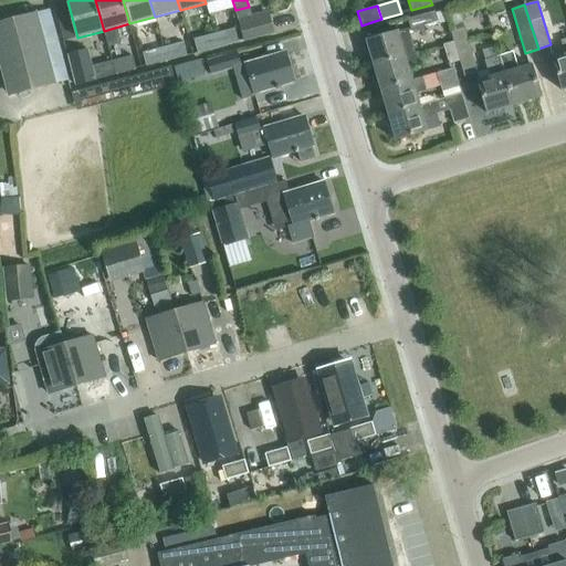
[(274,33),(269,10),(238,19),(243,41),(274,33)]
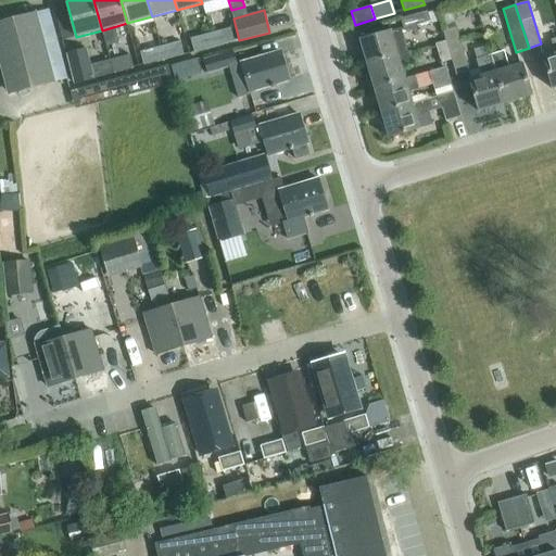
[(404,32),(431,24),(427,11),(401,19),(404,32)]
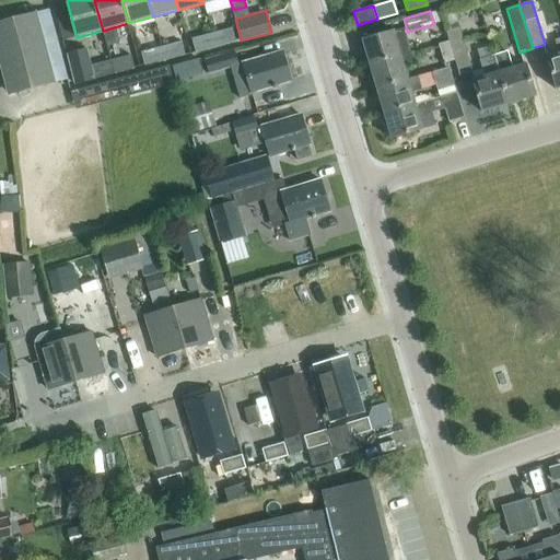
[(48,82),(31,16),(2,24),(20,90),(48,82)]
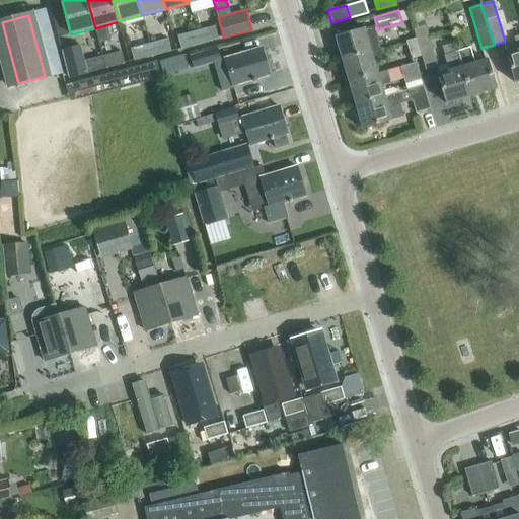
[(219,39),(215,25),(197,30),(200,44),(219,39)]
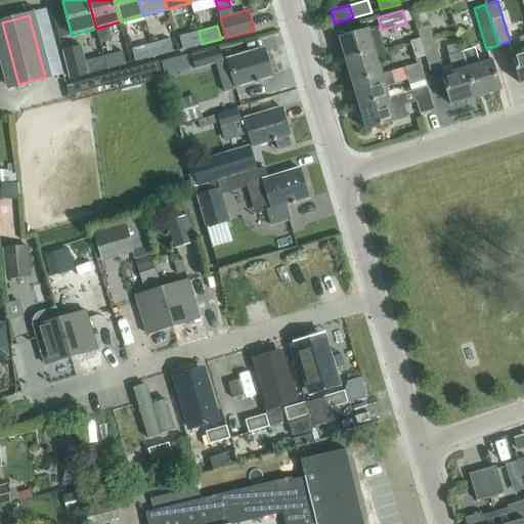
[(378,27),(368,29),(339,38),(346,61),(385,49),(385,48),(378,27)]
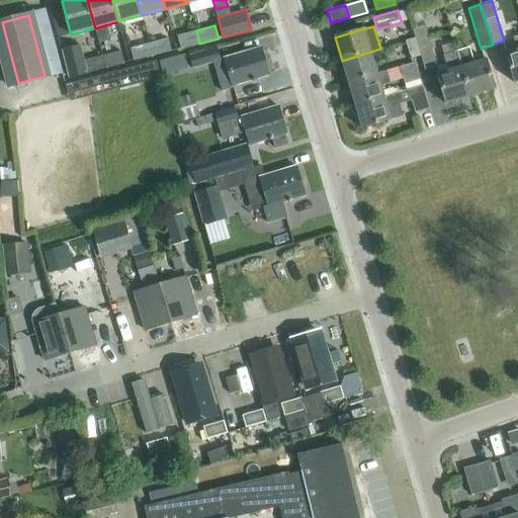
[(425,26),(413,29),(416,37),(421,56),(425,70),(437,66),(425,26)]
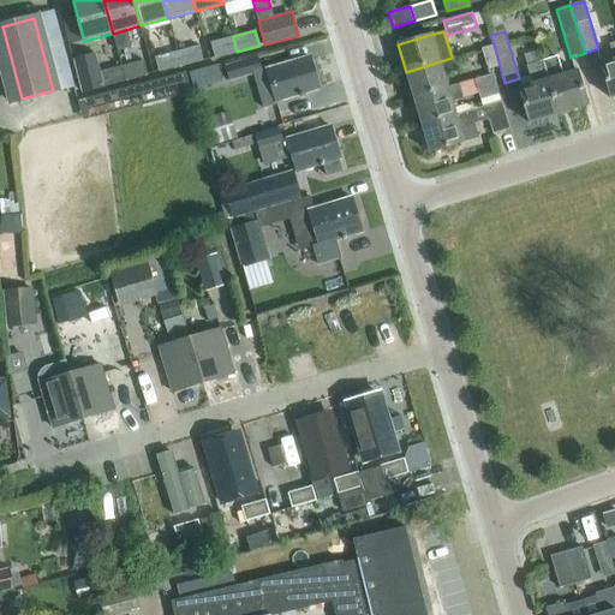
[(237,52),(233,36),(210,42),(215,58),(237,52)]
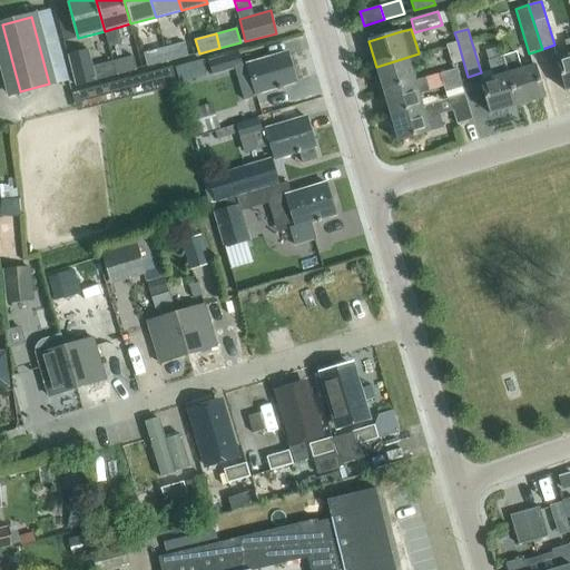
[(569,89),(569,38),(564,40),(569,55),(557,59),(567,91),(569,89)]
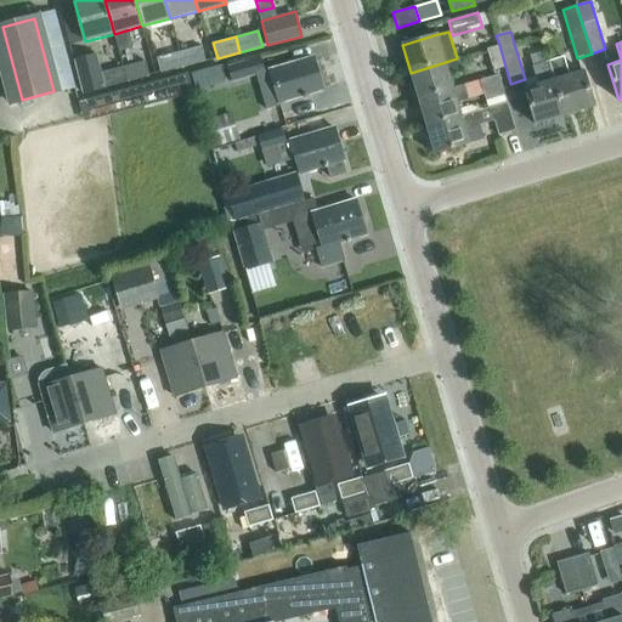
[(207,61),(202,45),(179,51),(184,67),(207,61)]
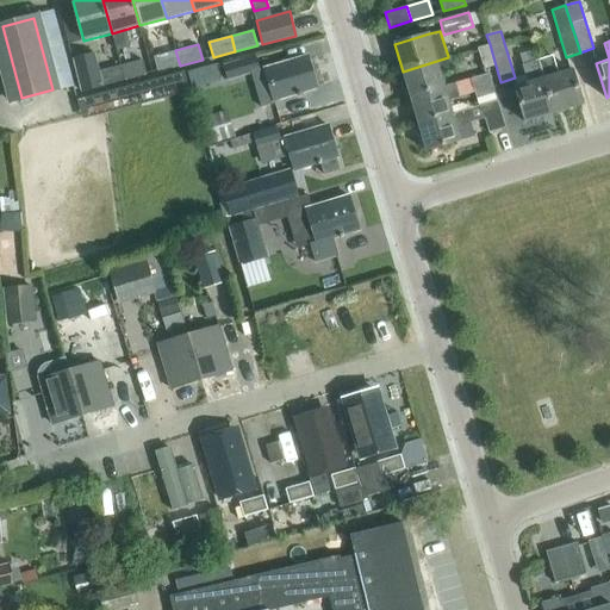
[(484,69),(496,66),(490,44),(478,48),(484,69)]
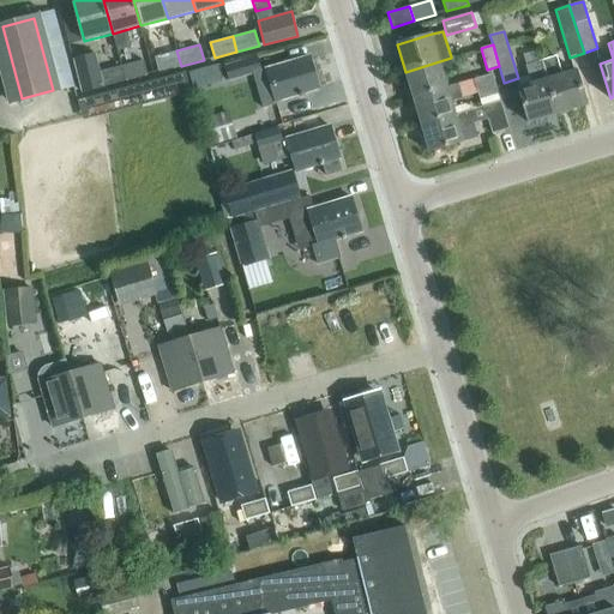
[(181,66),(176,50),(155,56),(158,72),(181,66)]
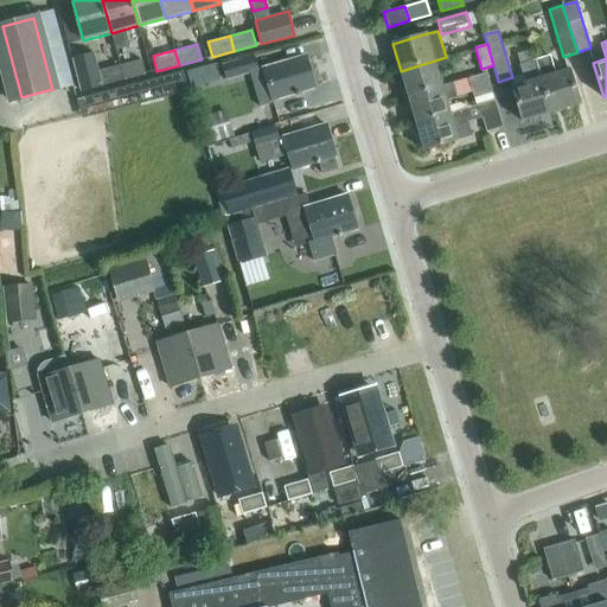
[(123,81),(120,65),(98,70),(94,55),(75,61),(82,90),(102,87),(123,81)]
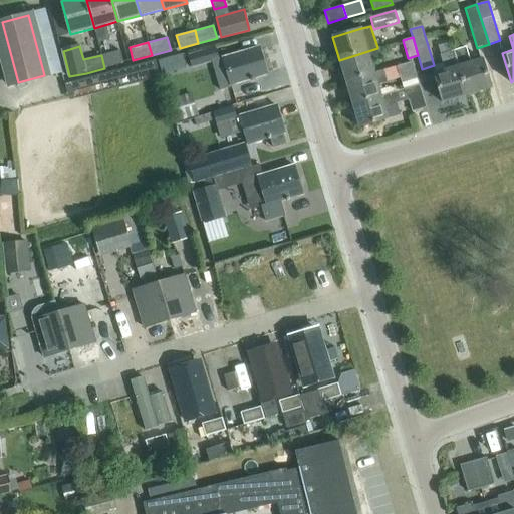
[(375,73),(374,72),(372,63),(383,60),(379,46),(377,47),(377,48),(339,60),(345,82),(375,73)]
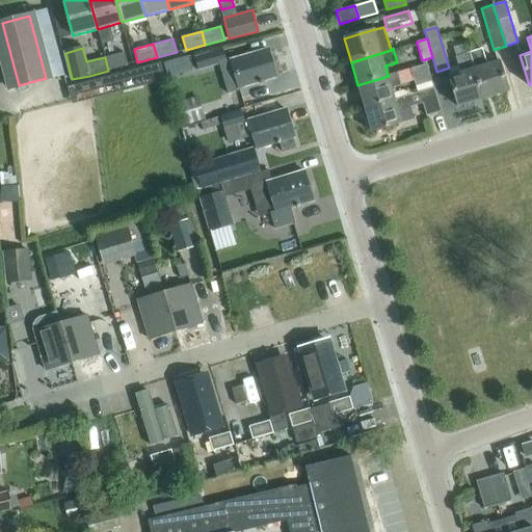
[(500,60),(487,64),(482,48),(469,52),(483,99),(508,91),(500,60)]
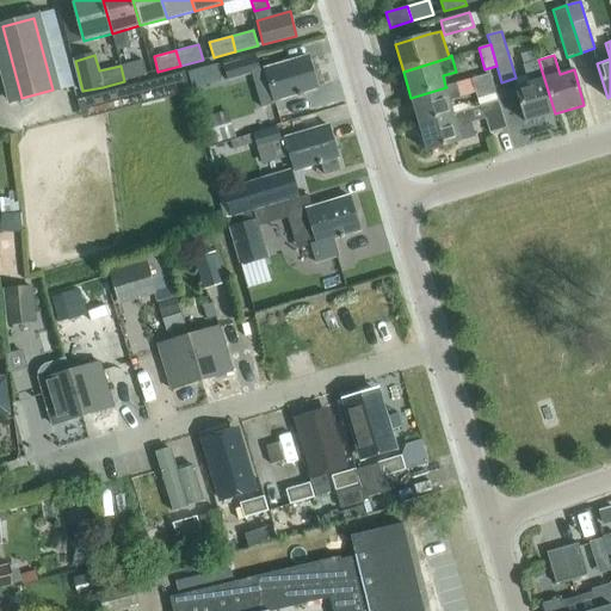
[(223,66),(228,80),(257,71),(258,75),(253,78),(261,107),(276,104),(276,102),(318,88),(308,56),(260,71),(255,56),(223,66)]
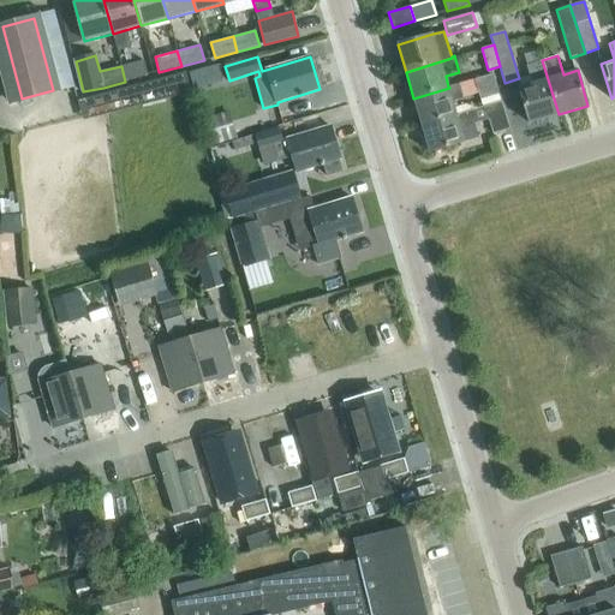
[(148,76),(143,60),(121,66),(125,82),(148,76)]
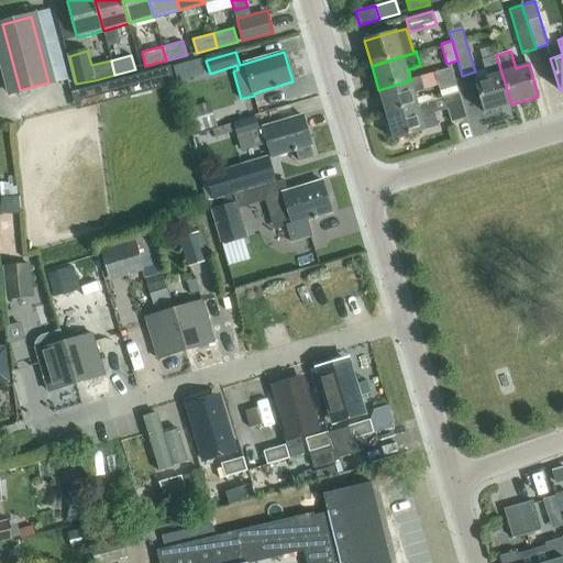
[(511,105),(496,55),(482,59),(487,77),(475,80),(485,112),(511,105)]
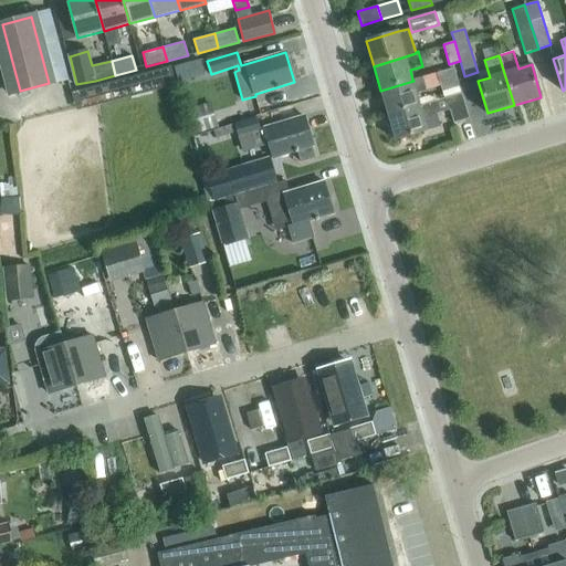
[(454,69),(437,73),(443,93),(460,87),(454,69)]
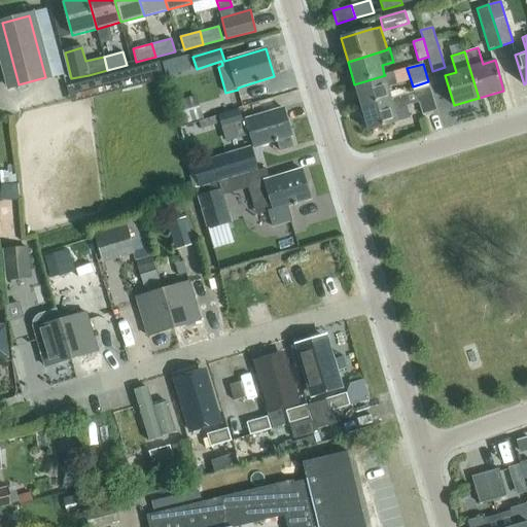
[(391,98),(388,88),(397,84),(393,71),(384,74),(385,75),(354,84),(361,107),(391,98)]
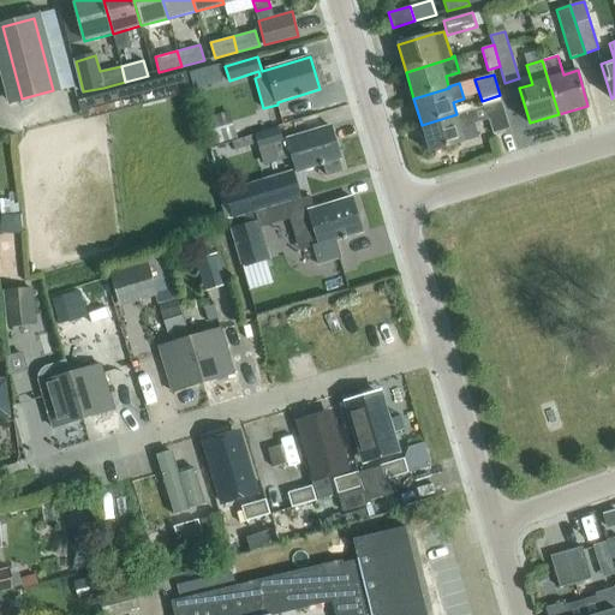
[(457,114),(422,125),(429,153),(465,142),(460,126),(489,119),(493,133),(509,129),(501,101),(457,114)]
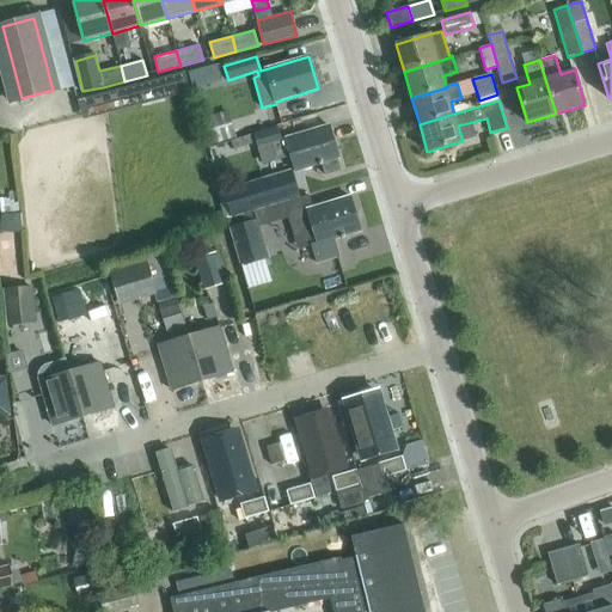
[(237,138),(228,110),(204,117),(213,145),(237,138)]
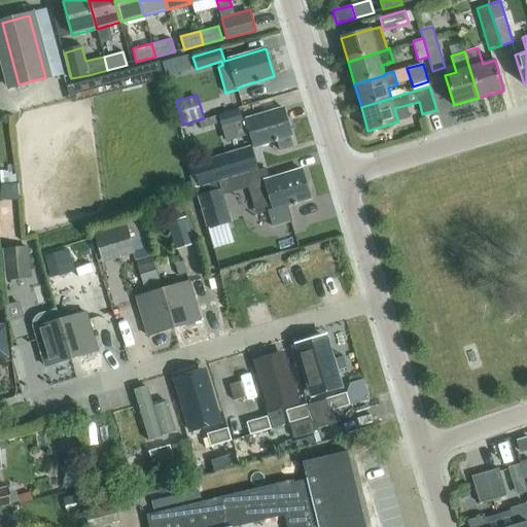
[(249,133),(254,147),(277,140),(280,150),(293,146),(290,136),(291,136),(283,108),(242,120),(239,109),(219,115),(222,129),(236,125),(239,136),(249,133)]
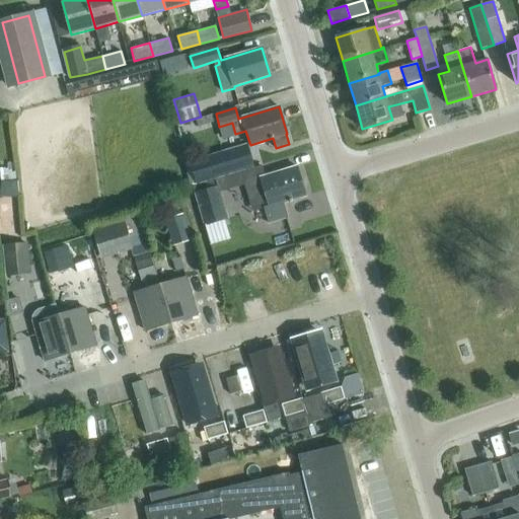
[(240,172),(253,168),(246,145),(193,161),(200,184),(240,172)]
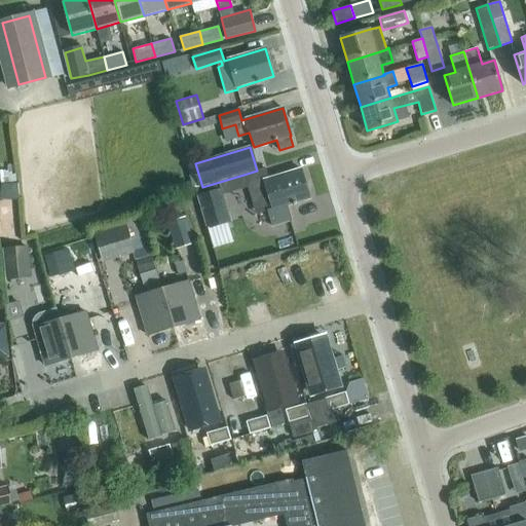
[(254,195),(255,200),(258,210),(271,205),(272,209),(268,211),(272,226),(291,220),(287,205),(310,199),(301,168),(268,179),(265,167),(243,175),(251,196),(254,195)]
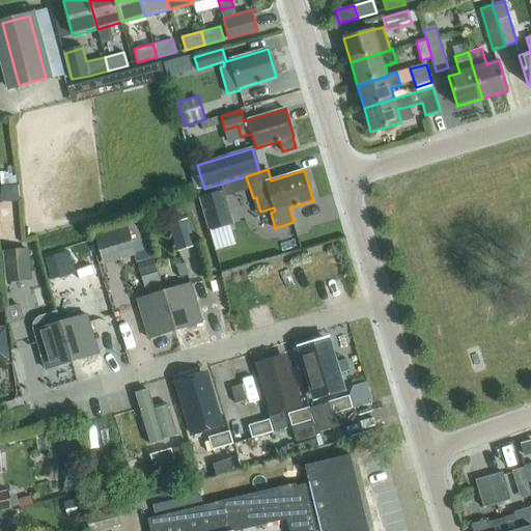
[(1,187),(17,186),(16,176),(0,177),(1,187)]
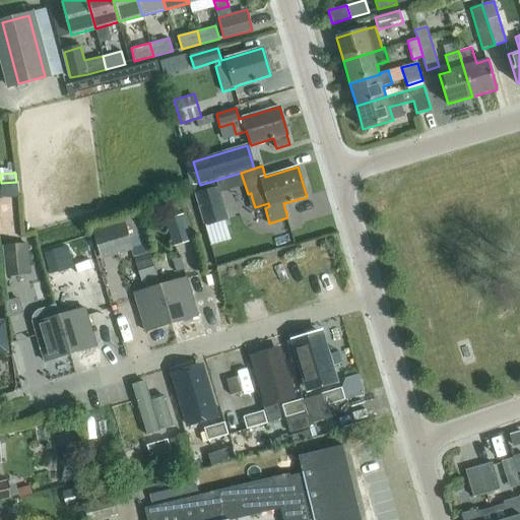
[(18,196),(17,182),(16,182),(1,183),(2,197),(18,196)]
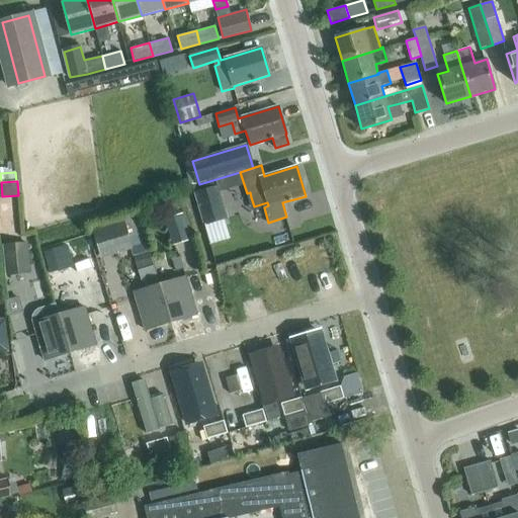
[(229,219),(219,185),(204,190),(193,192),(203,226),(229,219)]
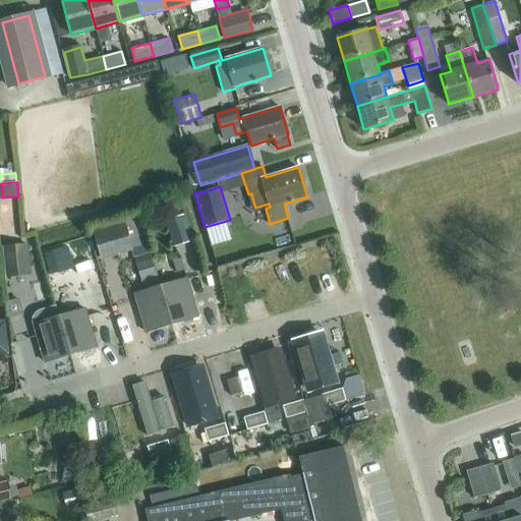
[(16,219),(15,203),(1,204),(2,220),(16,219)]
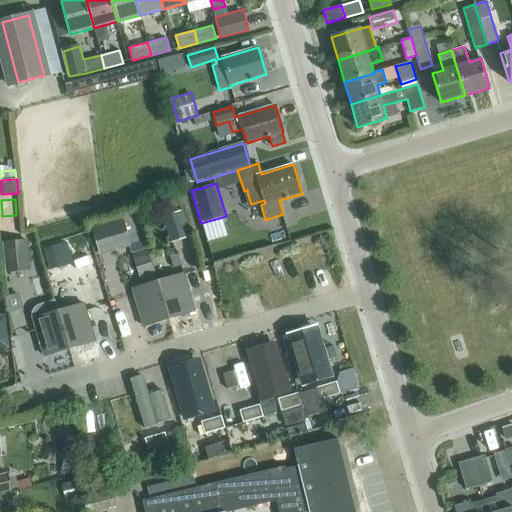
[(189,237),(181,210),(172,213),(170,207),(162,209),(164,216),(163,217),(171,243),(189,237)]
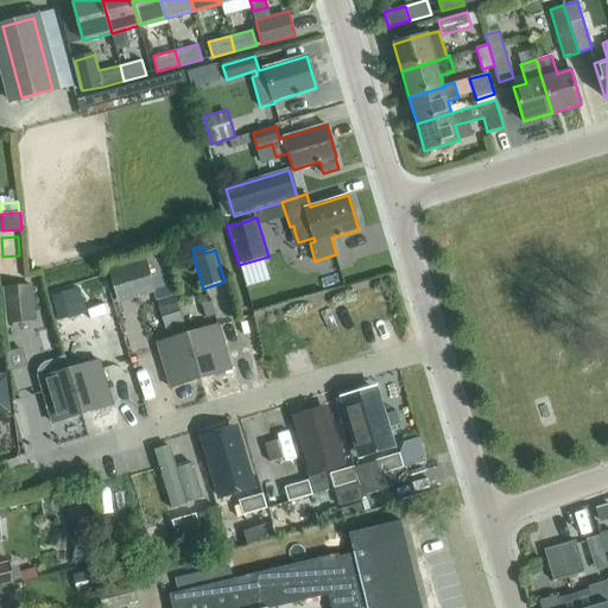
[(163,254),(146,259),(156,292),(158,301),(175,295),(163,254)]
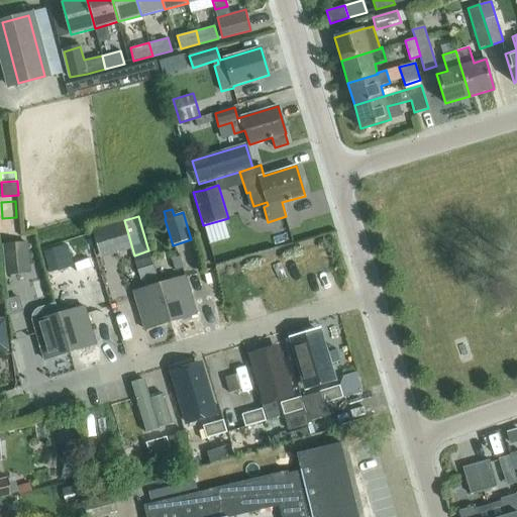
[(132,248),(124,220),(92,230),(101,259),(132,248)]
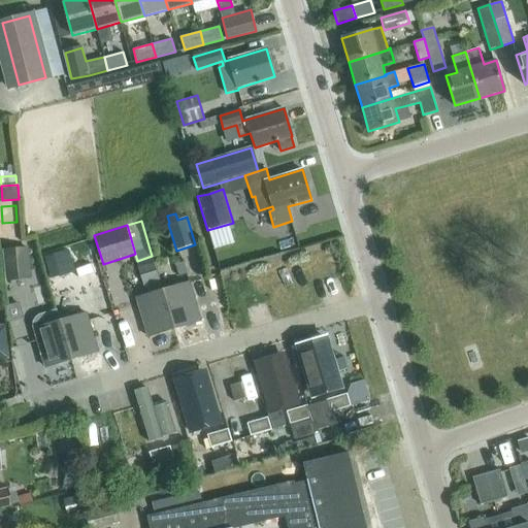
[(32,278),(29,246),(3,250),(6,282),(32,278)]
